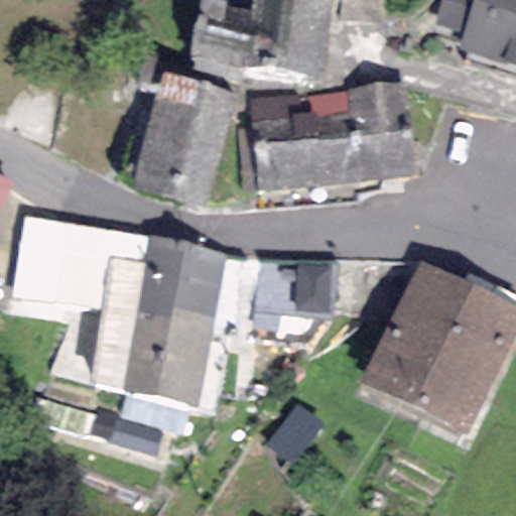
[(321,80),(330,0),(254,0),(254,10),(201,0),(200,0),(187,57),(247,72),(321,80)]
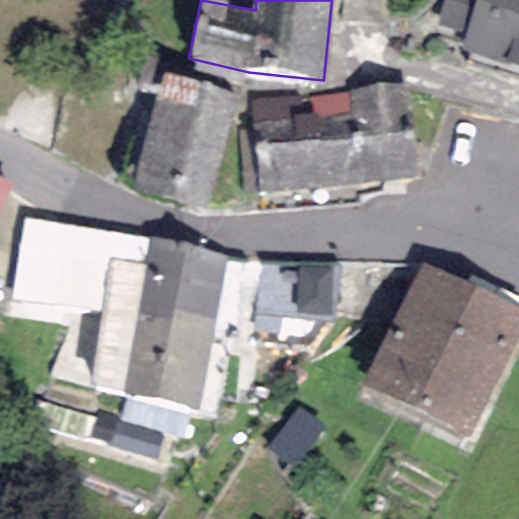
[(518,0),(443,0),(436,24),(465,33),(461,50),(518,66),(518,0)]
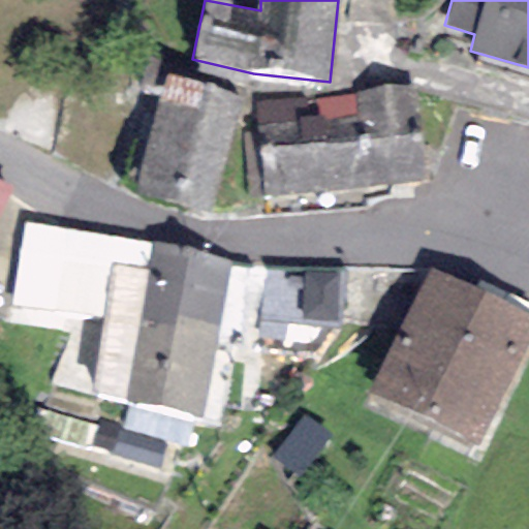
[(239,92),(166,73),(135,194),(208,212),(239,92)]
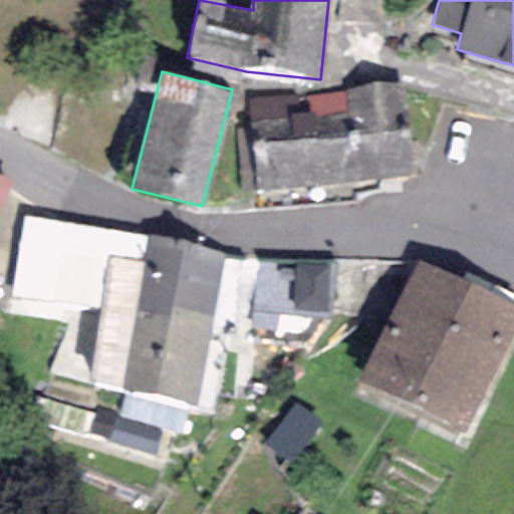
[(402,83),(247,99),(257,193),(411,178),(402,83)]
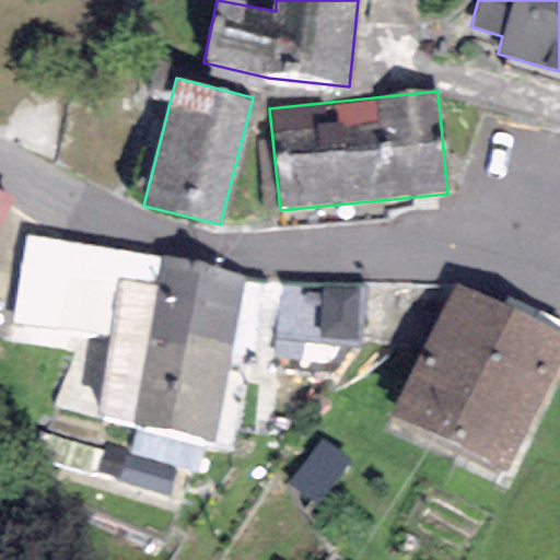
[(0,223),(13,198),(0,191),(0,223)]
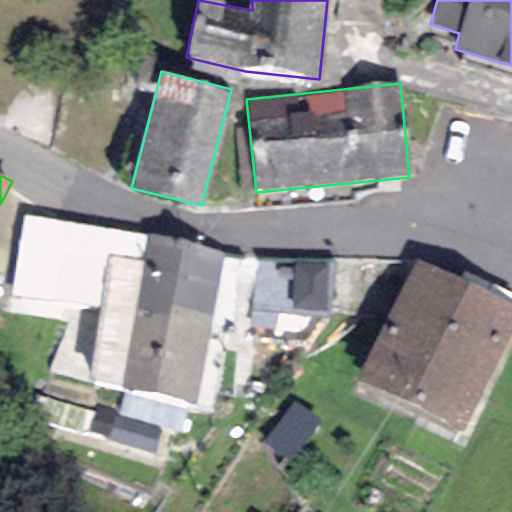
[(102,306),(116,230),(23,215),(11,296),(102,306)]
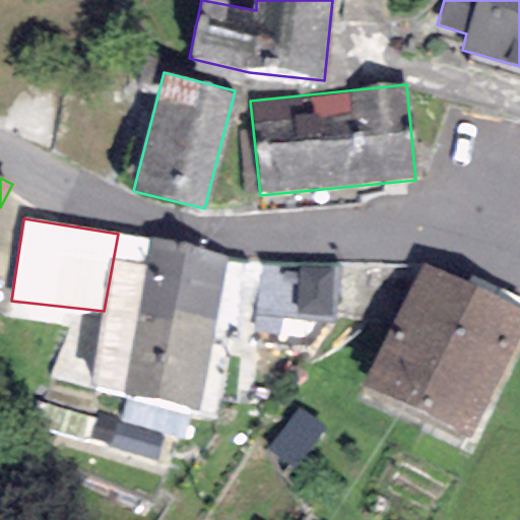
[(200,414),(226,256),(118,234),(104,311),(90,390),(200,414)]
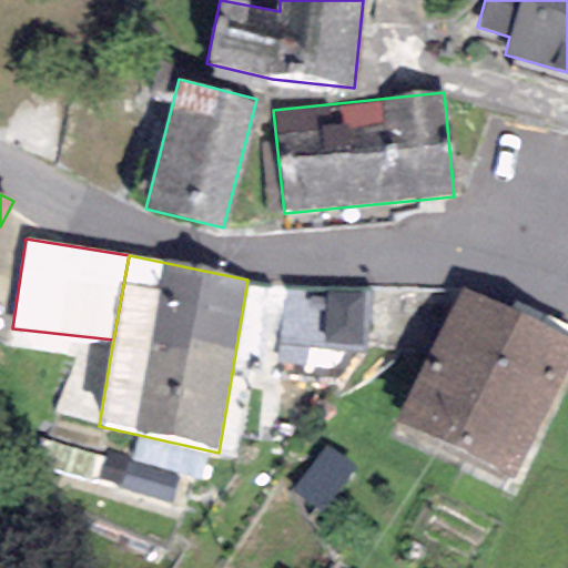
[(359,347),(366,290),(327,286),(321,343),(359,347)]
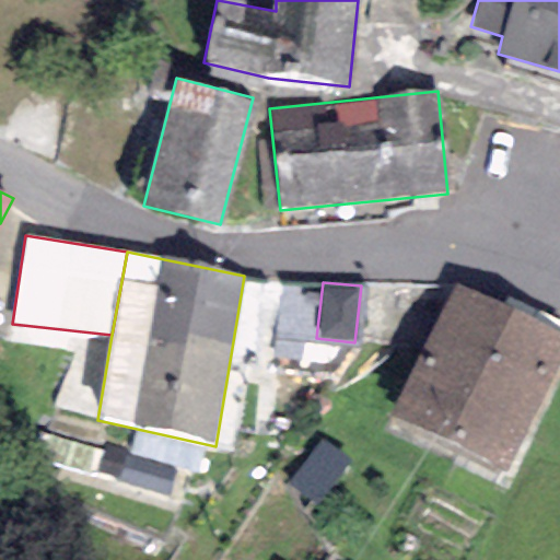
[(559,338),(456,286),(388,418),(505,478),(559,371),(559,338)]
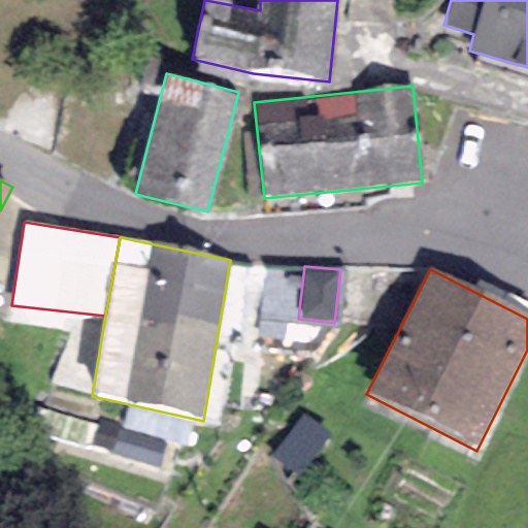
[(303,414),(270,456),(297,476),(330,435),(303,414)]
